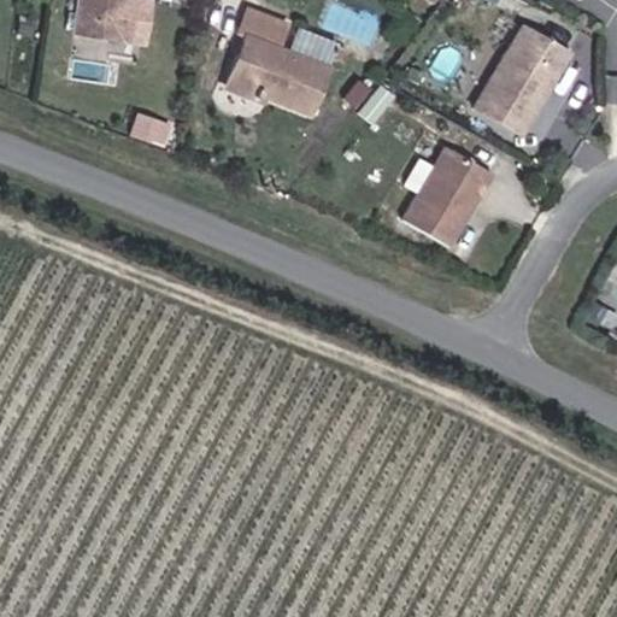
[(130,0),(86,0),(81,34),(123,41),(130,0)]
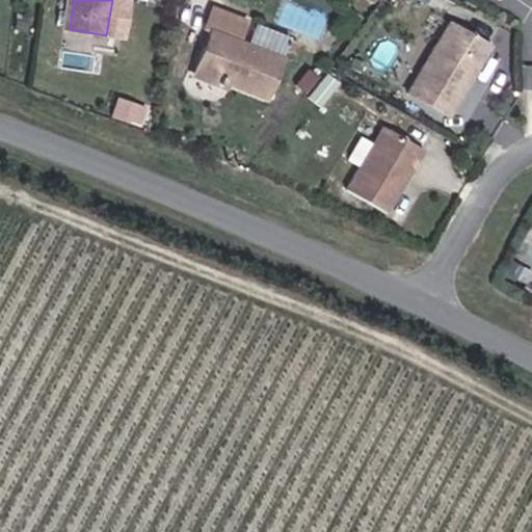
[(346,0),(346,1),(364,16),(375,0),(346,0)]
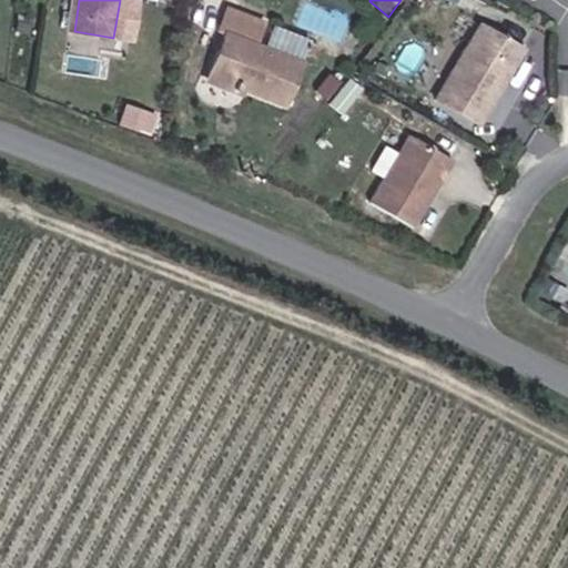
[(303,62),(257,44),(266,21),(230,8),(217,33),(223,36),(210,70),(286,102),(303,62)]
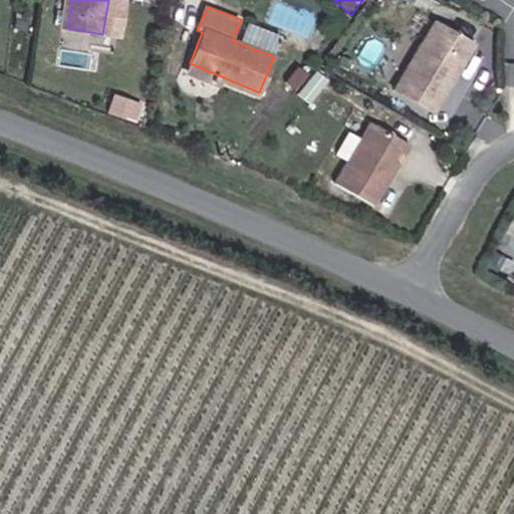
[(474,42),(437,20),(395,86),(432,109),(474,42)]
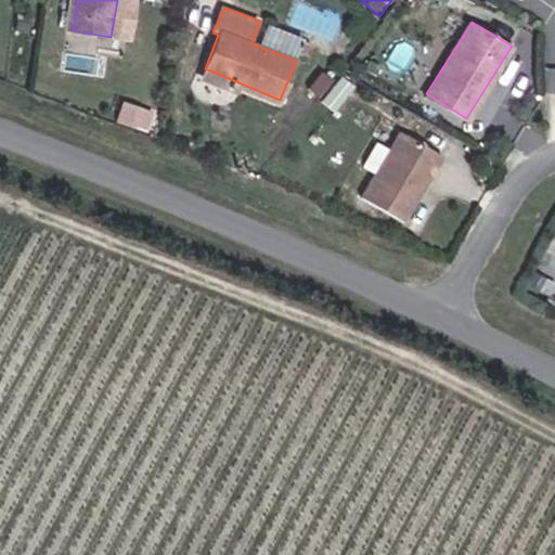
[(554,64),(543,65),(544,89),(554,88),(554,64)]
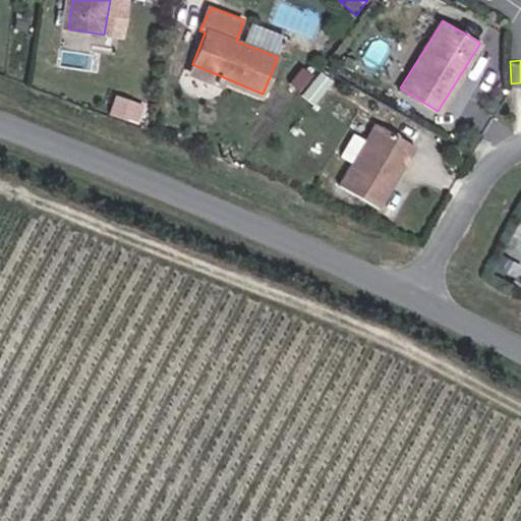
[(136,120),(141,103),(115,96),(110,113),(136,120)]
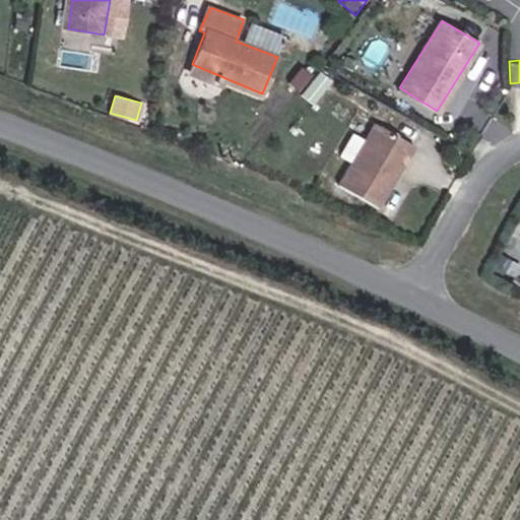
[(377,124),(340,184),(377,206),(414,146),(377,124)]
